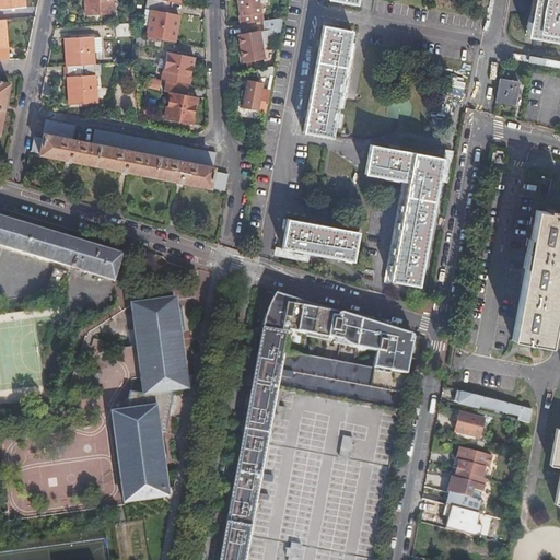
[(0,0),(0,9),(24,7),(23,0),(0,0)]
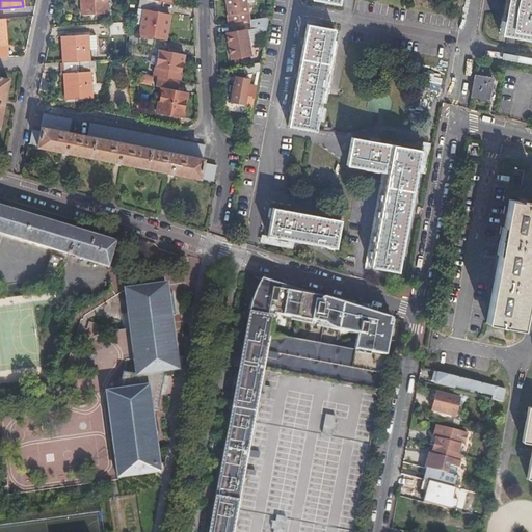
[(106,0),(80,0),(82,14),(107,12),(106,0)]
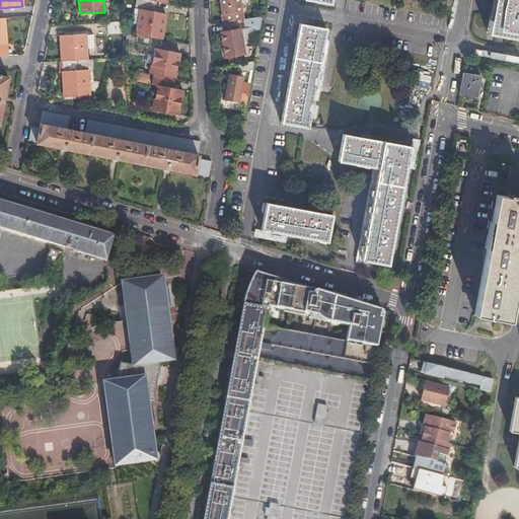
[(150,36),(161,40),(166,14),(154,12),(156,1),(151,0),(138,0),(136,9),(141,10),(137,34),(150,36)]
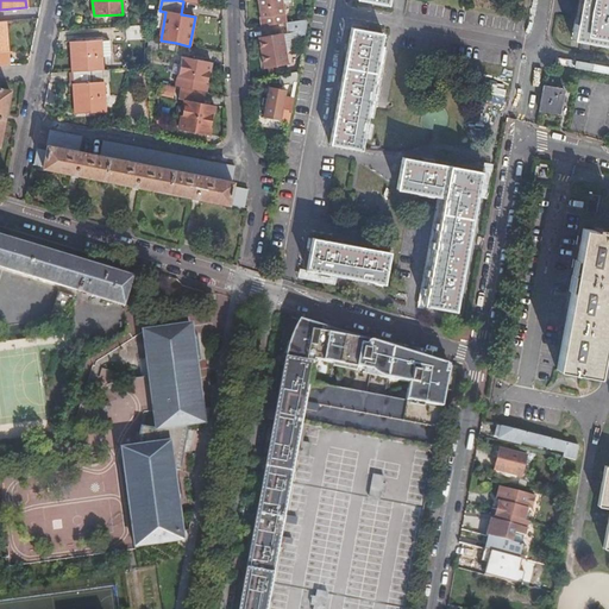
[(257,0),(261,26),(284,23),(281,0),(257,0)]
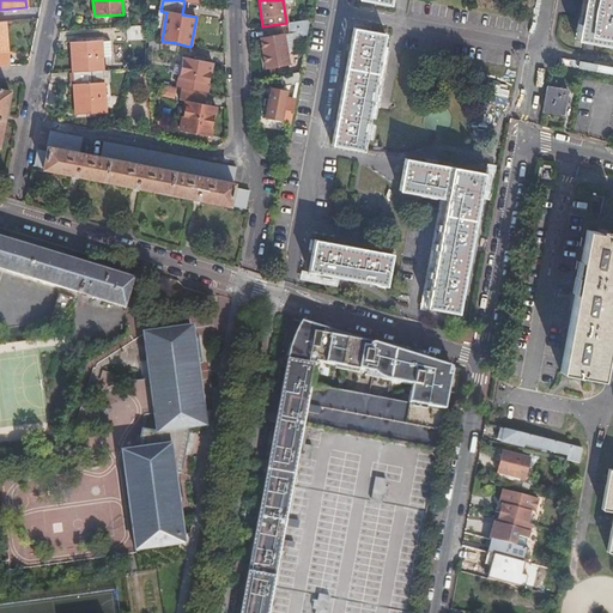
[(612,0),(583,0),(577,38),(612,44),(612,0)]
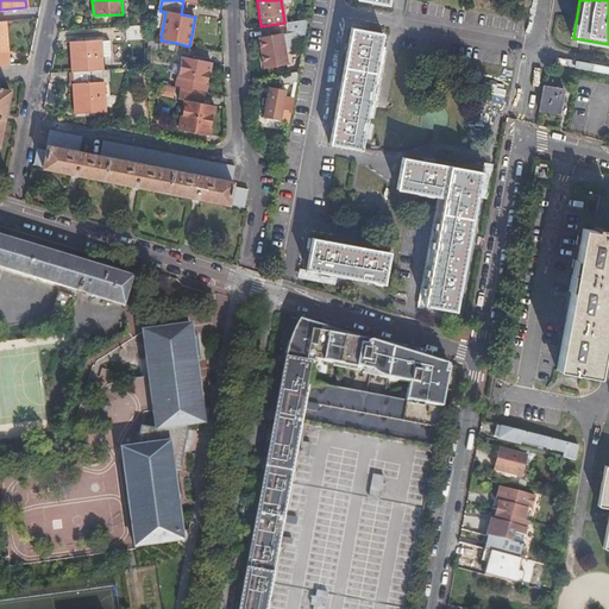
[(308,20),(286,23),(287,35),(306,31),(308,20)]
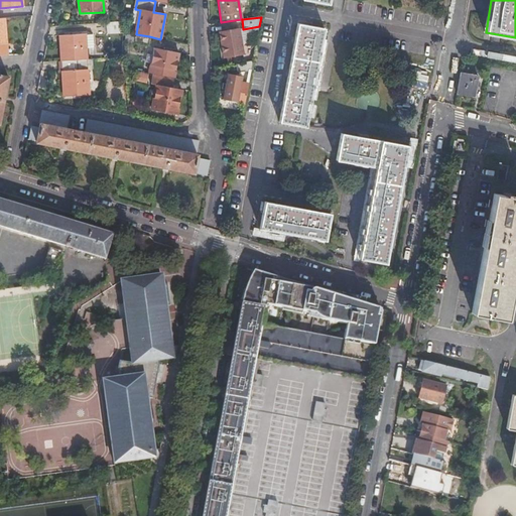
[(107,33),(122,32),(122,31),(122,21),(106,22),(107,33)]
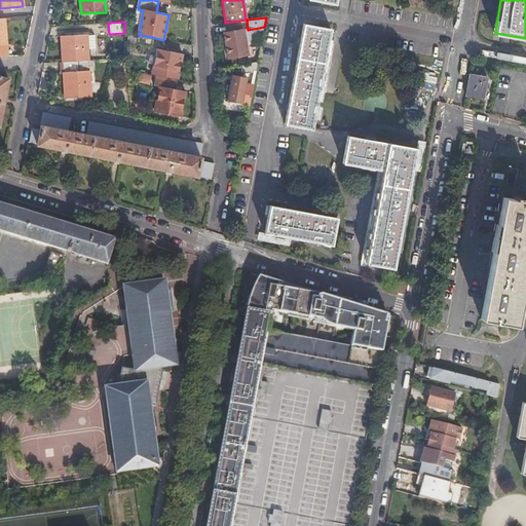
[(286,124),(311,129),(331,30),(304,25),(301,38),(299,38),(298,44),(300,44),(295,72),(294,72),(292,78),(294,78),(289,105),(288,104),(287,110),(288,111),(286,124)]
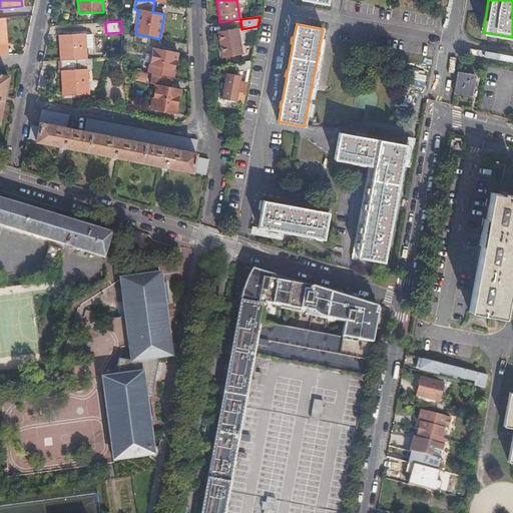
[(240,43),(254,41),(258,26),(241,29),(238,29),(240,43)]
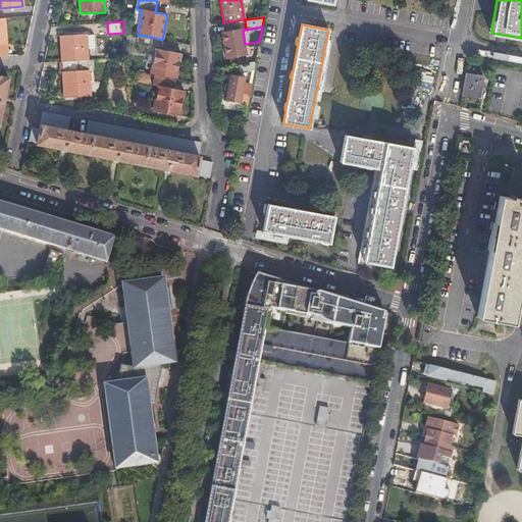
[(246,55),(245,44),(243,30),(222,34),(226,58),(246,55)]
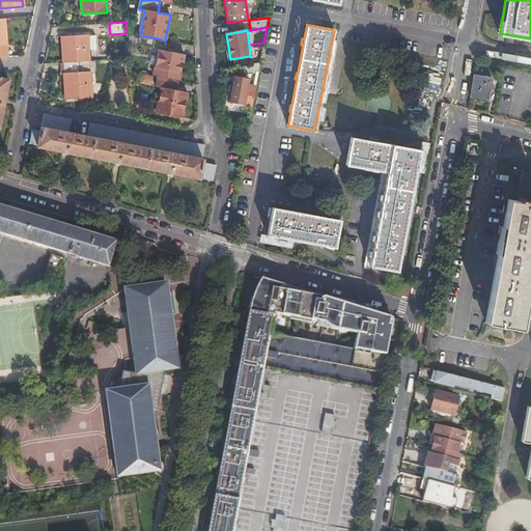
[(61,37),(62,63),(89,61),(87,35),(61,37)]
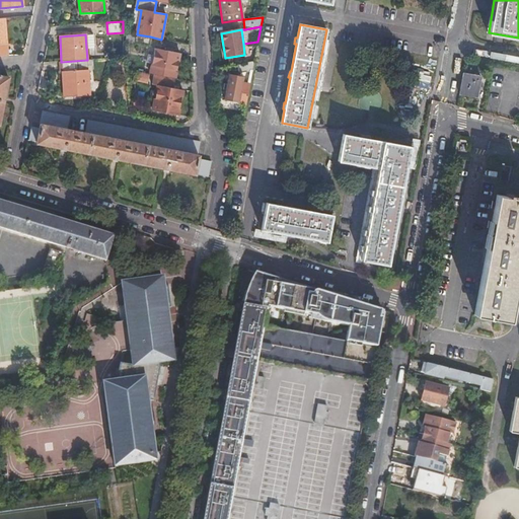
[(149,39),(150,36),(137,34),(135,44),(150,47),(152,40),(149,39)]
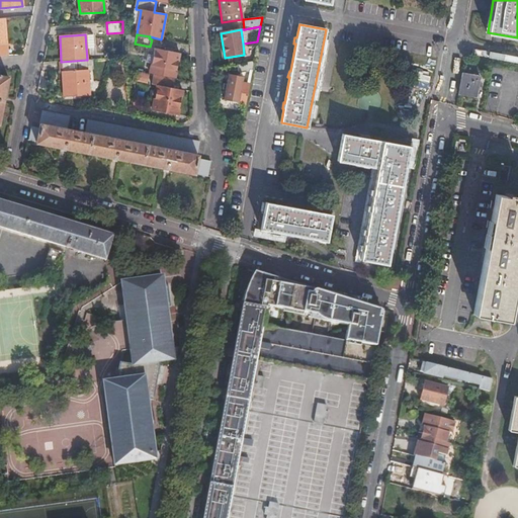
[(150,73),(175,78),(180,54),(155,49),(150,73)]
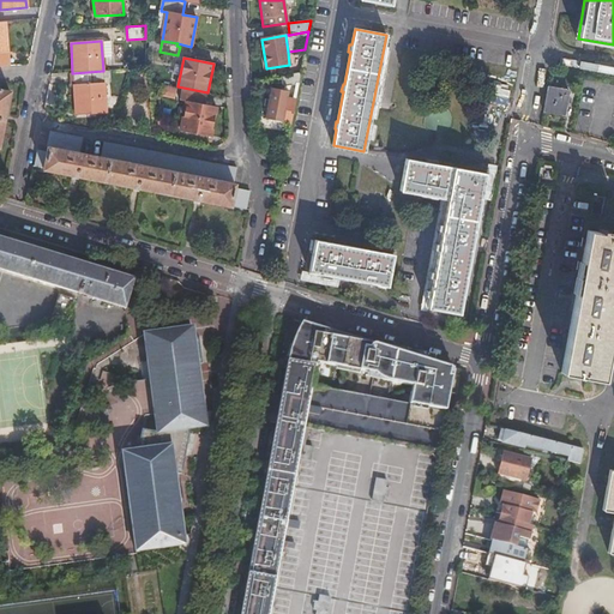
[(103,71),(72,73),(74,114),(104,113),(103,83),(103,71)]
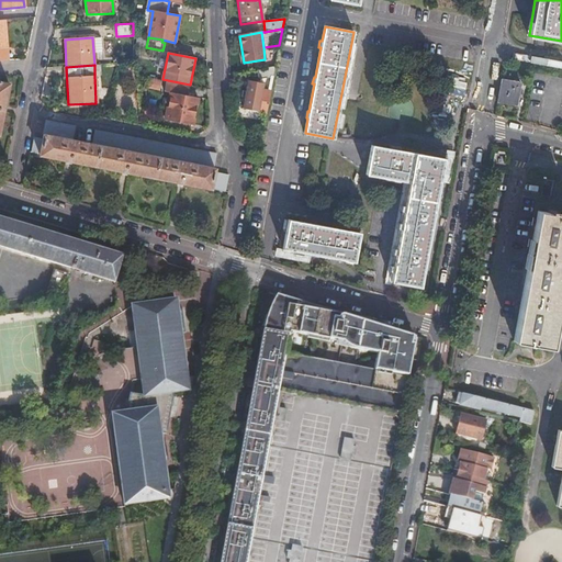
[(274,67),(258,69),(260,79),(273,77),(274,67)]
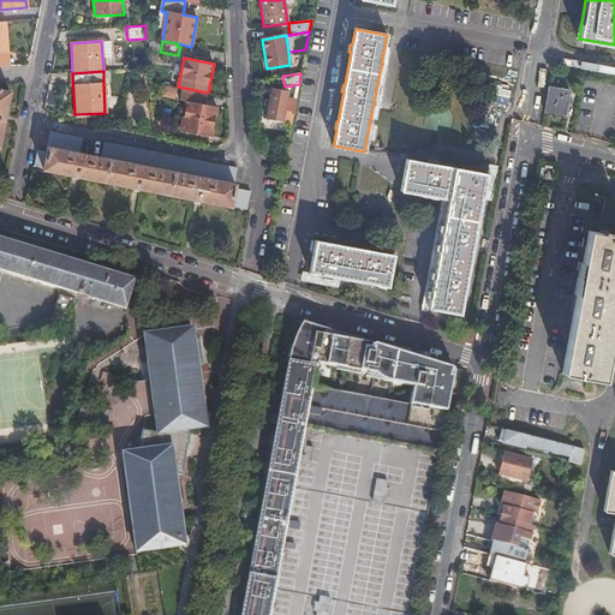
[(299,84),(285,87),(284,94),(274,91),(273,96),(296,100),(299,84)]
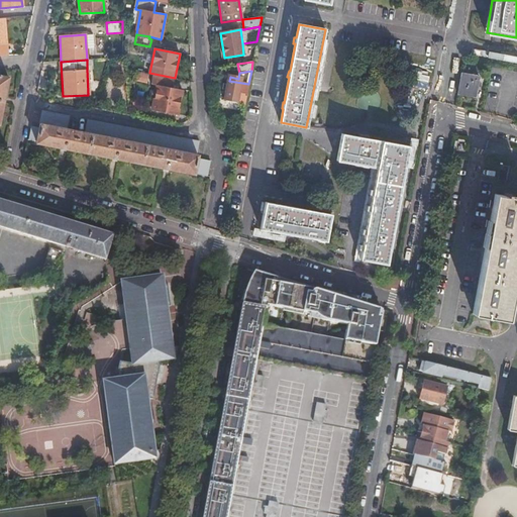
[(173,88),(175,78),(149,73),(147,83),(158,85),(152,110),(177,114),(182,90),(173,88)]
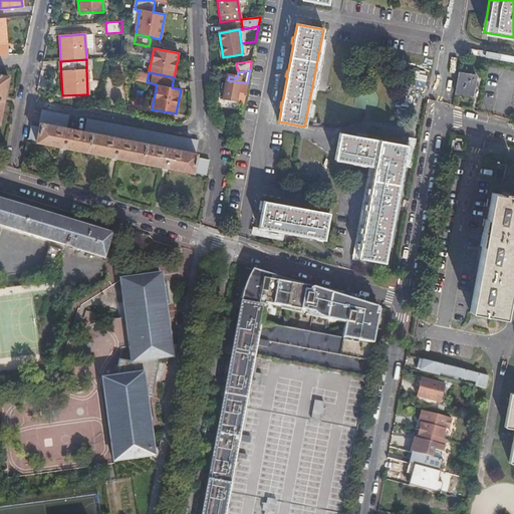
[(459,72),(455,93),(472,96),(476,75),(459,72)]
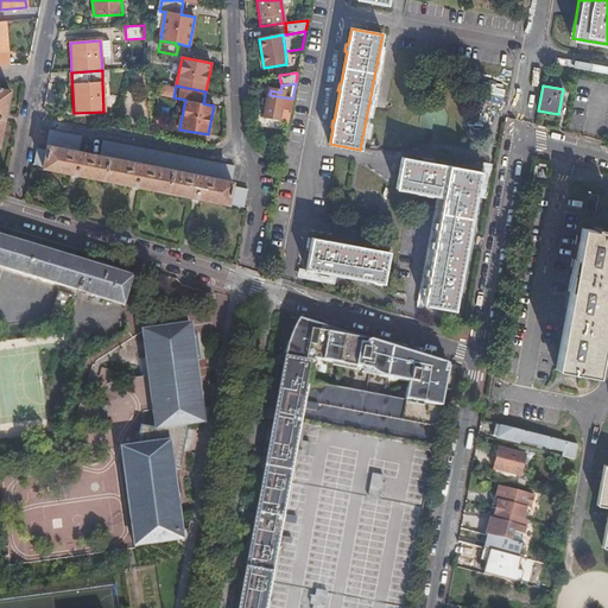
[(266,118),(289,122),(292,99),(270,95),(266,118)]
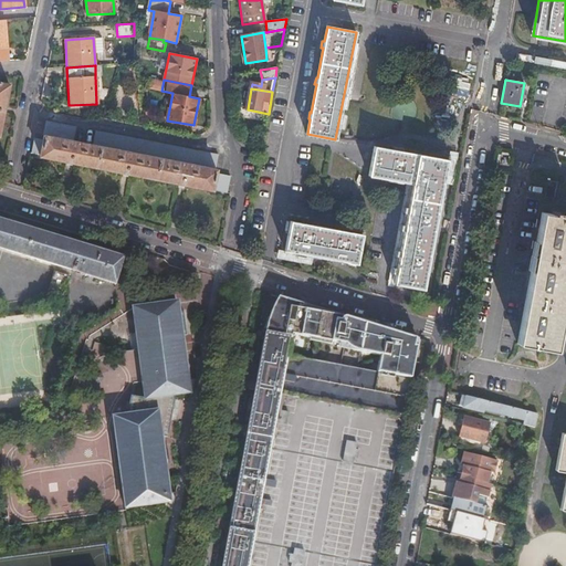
[(218,155),(102,132),(100,147),(72,142),(75,126),(46,121),(42,140),(34,139),(31,155),(227,192),(230,177),(216,174),(217,170),(216,170),(218,155)]
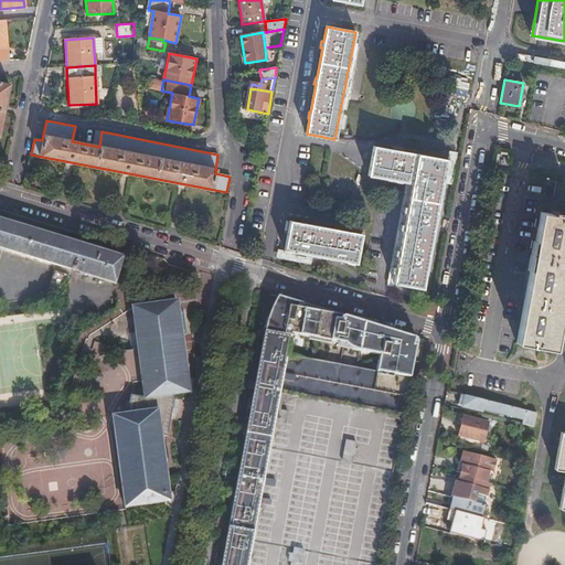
[(395,284),(424,289),(428,267),(429,267),(430,262),(429,260),(436,226),(437,226),(438,220),(436,220),(443,183),(445,184),(446,177),(444,177),(447,161),(404,153),(404,152),(397,150),(397,152),(375,148),(370,177),(413,184),(395,284)]
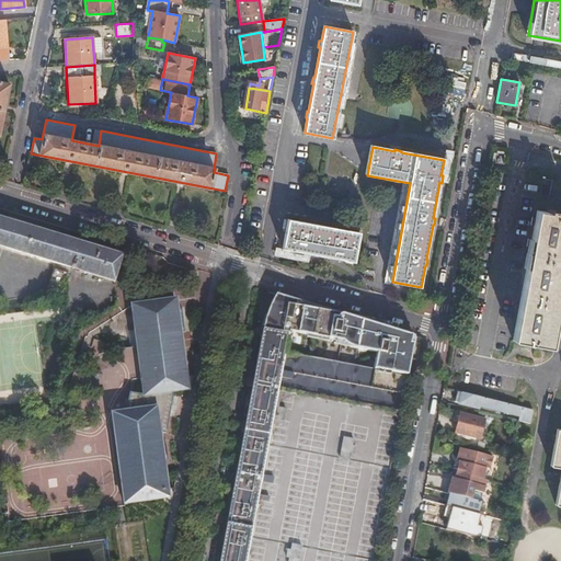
[(560,215),(538,210),(514,341),(551,348),(560,296),(560,215)]
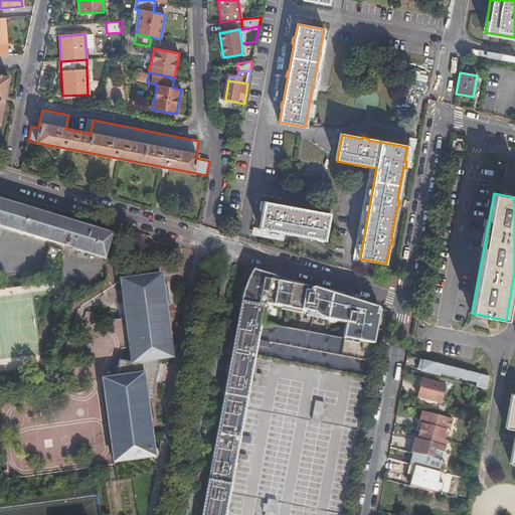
[(0,225),(104,256),(111,235),(0,201),(0,225)]
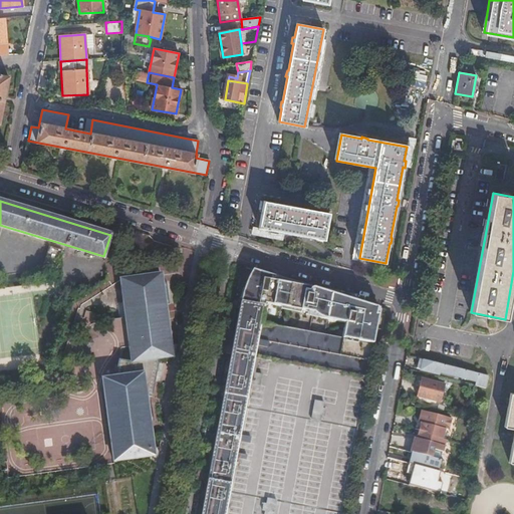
[(308,239),(314,240),(314,238),(324,240),(329,214),(264,202),(259,227),(276,231),(275,233),(282,234),(282,232),(308,237),(308,239)]
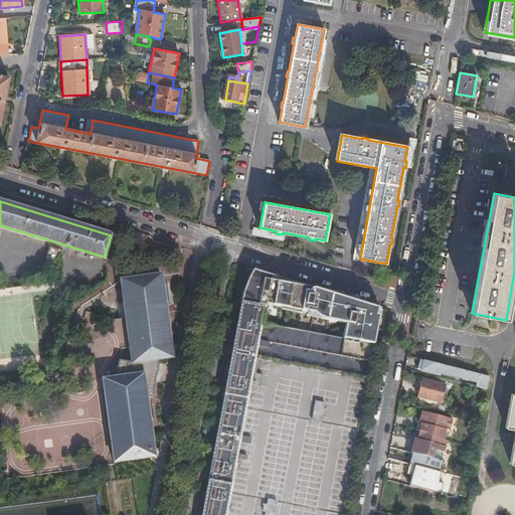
[(262,324),(374,345),(380,309),(253,271),(250,274),(247,279),(245,284),(243,291),(242,297),(241,302),(265,307),(262,324)]
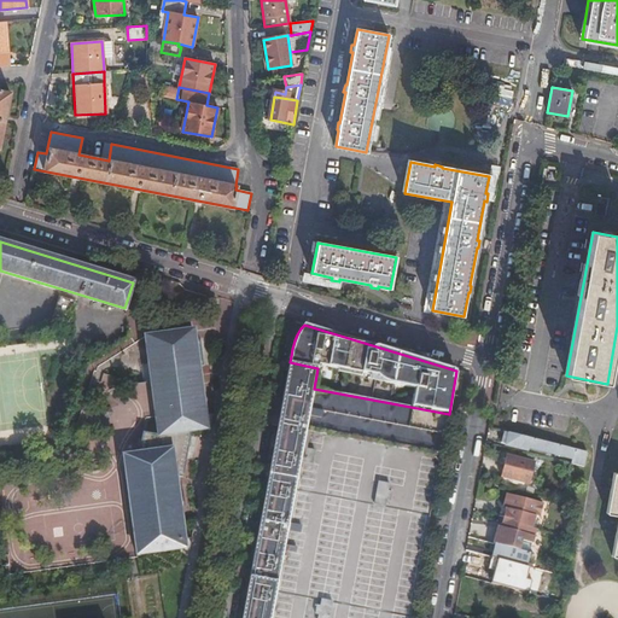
[(190,431),(205,429),(204,415),(198,366),(194,340),(193,330),(144,336),(158,435),(141,431),(138,453),(122,455),(135,555),(184,548),(174,476),(182,477),(190,431)]
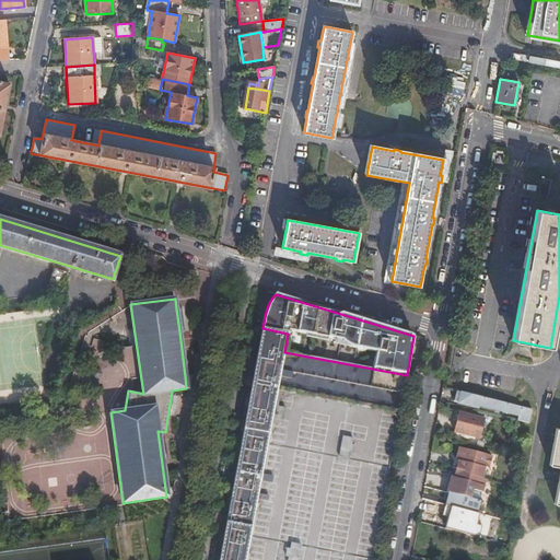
[(372,559),(407,375),(284,352),(288,334),(263,328),(219,559),(372,559)]
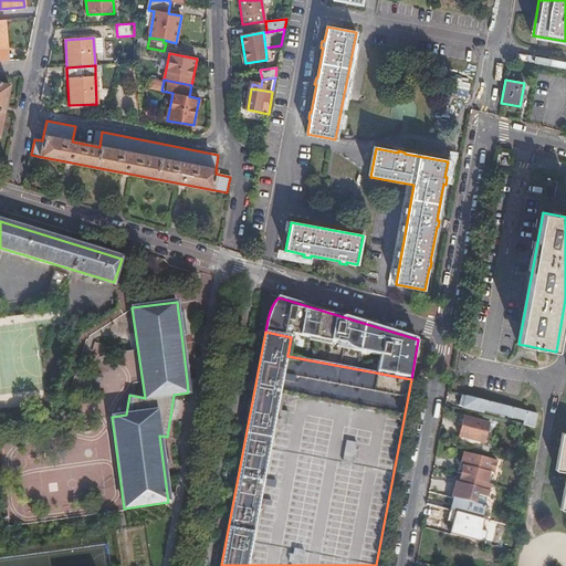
[(538,415),(465,396),(462,408),(484,412),(484,410),(501,415),(501,412),(510,415),(510,417),(524,420),(523,426),(535,429),(538,415)]
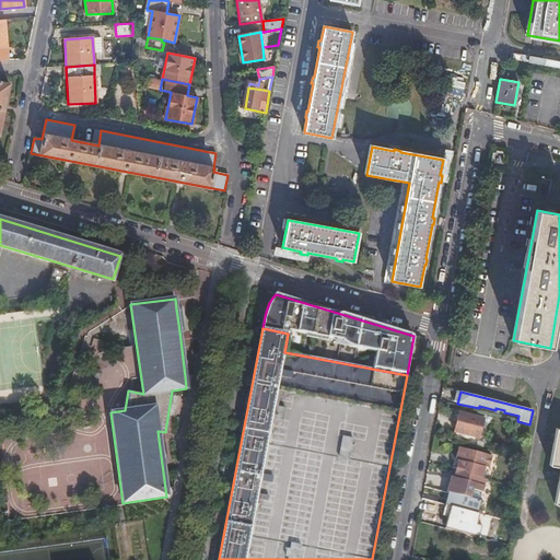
[(454,432),(479,439),(485,420),(459,412),(454,432)]
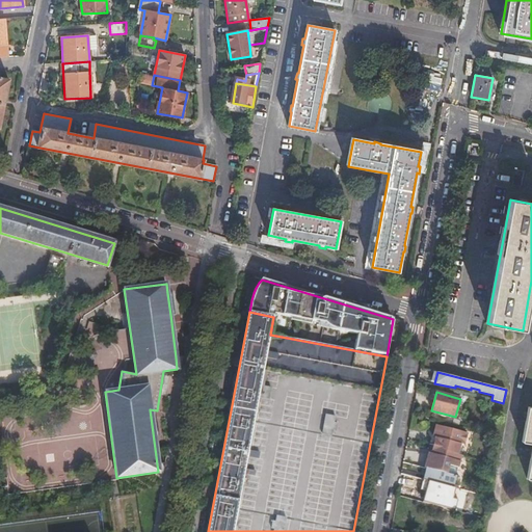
[(531,452),(528,478),(531,479),(531,407),(528,407),(522,442),(531,444),(531,452)]
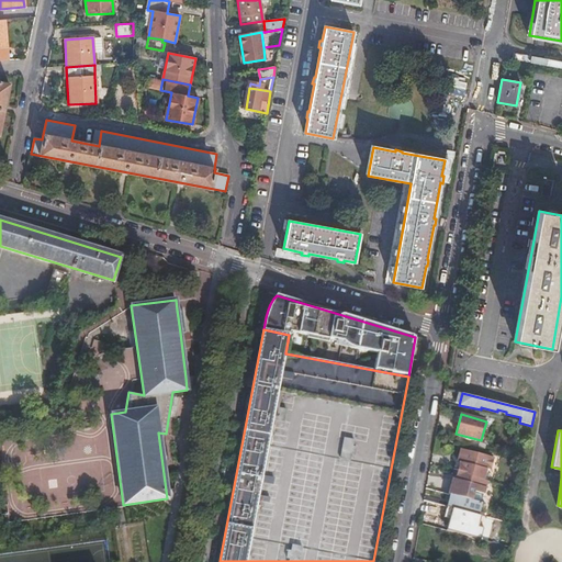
[(453,479),(449,494),(453,495),(472,501),(474,492),(484,494),(487,481),(483,480),(486,469),(490,470),(493,458),(461,449),(458,462),(460,463),(459,471),(456,480),(453,479)]
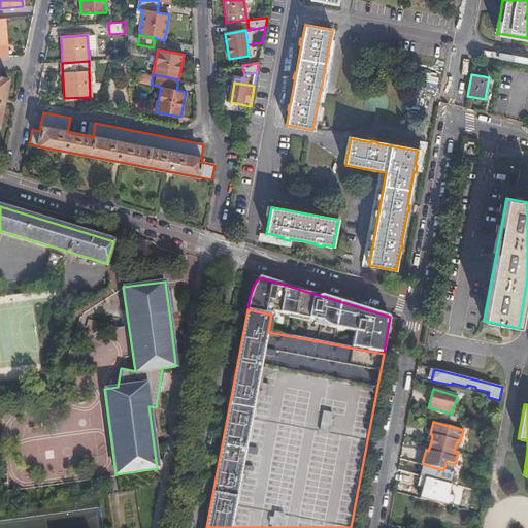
[(420,464),(400,459),(398,469),(400,470),(417,474),(420,464)]
